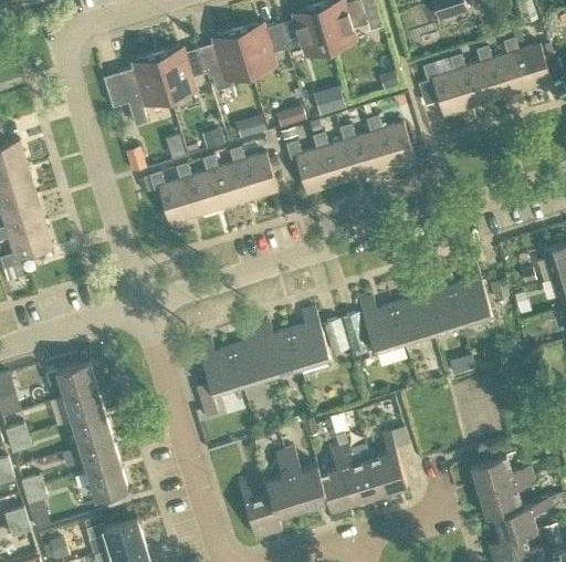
[(336,0),(335,0),(316,6),(331,51),(358,43),(354,29),(366,25),(367,29),(381,25),(374,0),(360,4),(358,1),(339,7),(336,0)]
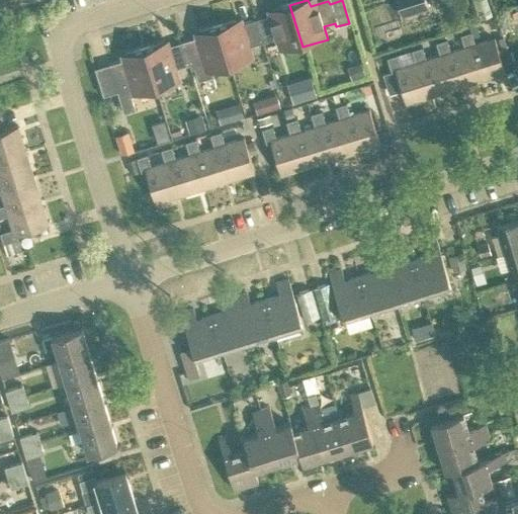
[(396,0),(403,19),(430,11),(426,0),(396,0)]
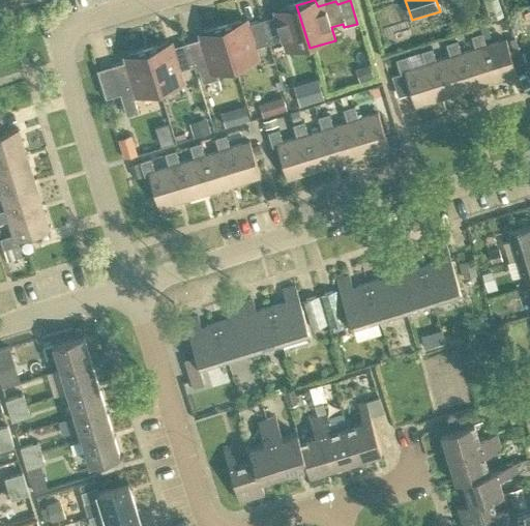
[(278,18),(260,24),(267,46),(286,40),(290,54),(310,48),(296,5),(276,11),(278,18)]
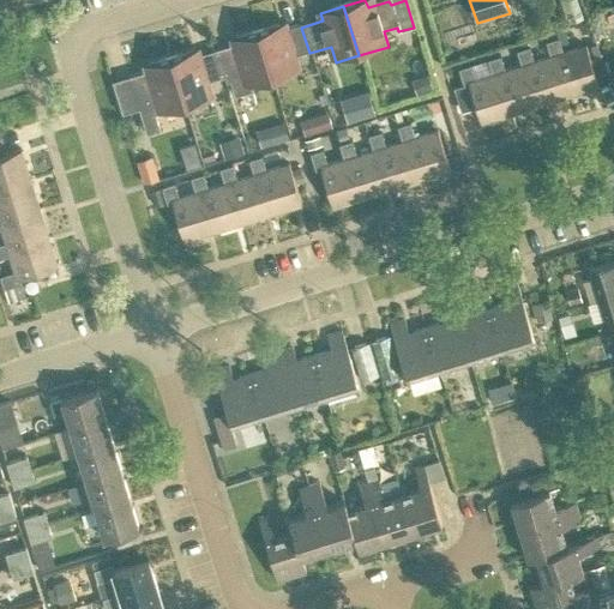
[(278,26),(256,34),(271,82),(294,74),(289,60),(309,53),(301,28),(281,34),(278,26)]
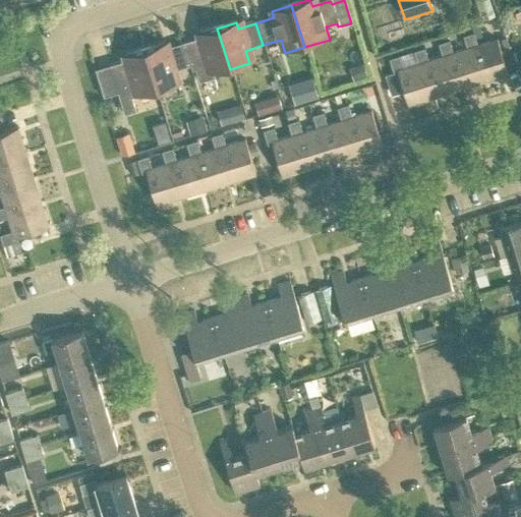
[(200,40),(182,45),(189,67),(194,66),(199,83),(215,78),(214,74),(230,69),(217,29),(198,34),(200,40)]
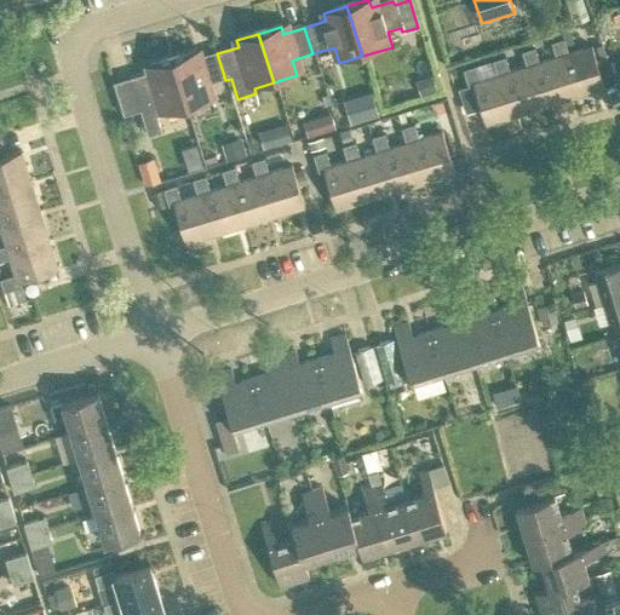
[(560,59),(573,101),(602,91),(590,50),(567,57),(562,42),(550,46),(555,61),(560,59)]
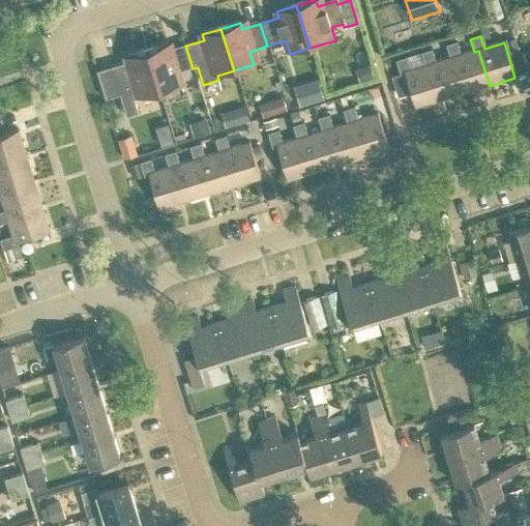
[(445,48),(449,60),(453,58),(465,93),(490,86),(478,51),(474,52),(459,57),(455,45),(445,48)]
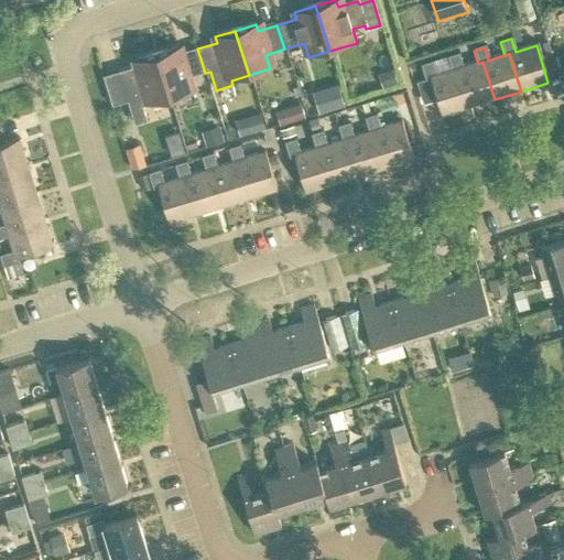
[(176,49),(155,54),(170,99),(190,93),(185,79),(205,73),(197,49),(177,55),(176,49)]
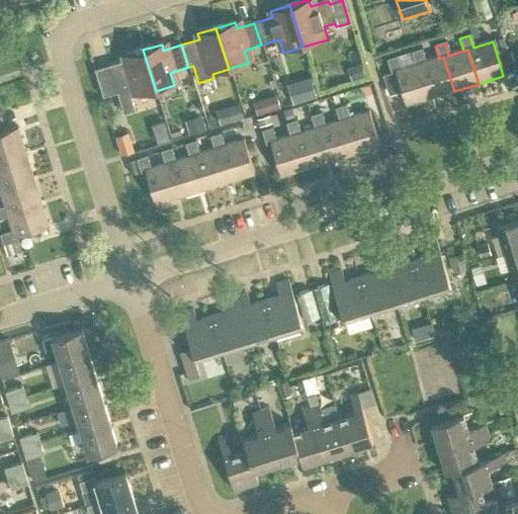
[(156,91),(143,50),(123,56),(125,61),(107,67),(122,115),(134,112),(130,98),(156,91)]
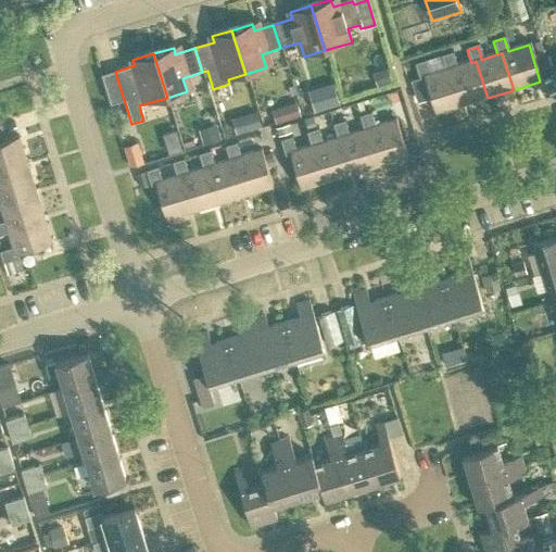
[(441,58),(444,71),(450,70),(460,107),(488,98),(476,61),(471,63),(455,67),(452,54),(441,58)]
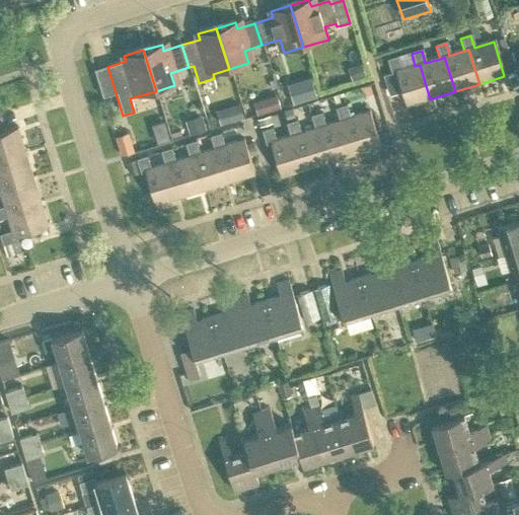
[(420,65),(415,66),(400,71),(396,59),(387,62),(391,75),(395,74),(399,86),(405,106),(430,99),(420,65)]
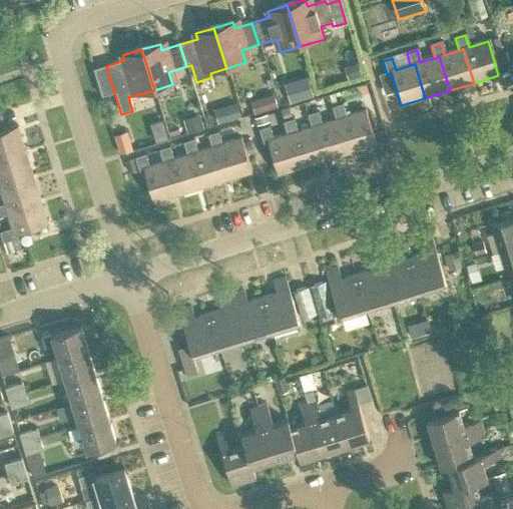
[(344,69),(349,81),(362,77),(358,64),(344,69)]
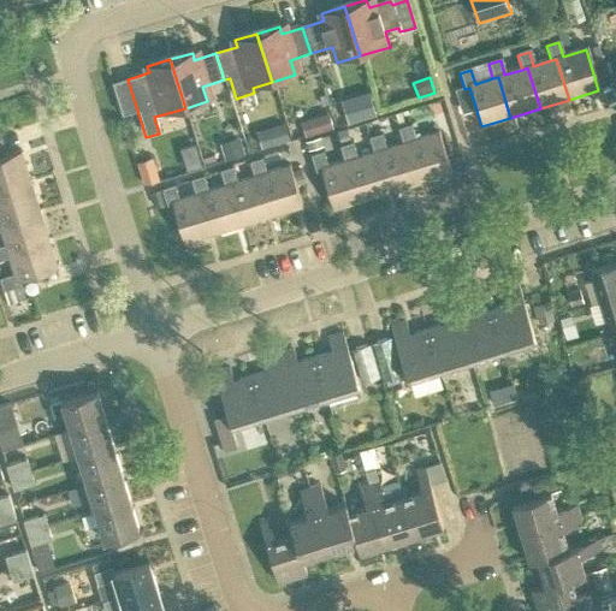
[(465,89),(455,93),(460,106),(474,102),(469,88),(465,89)]
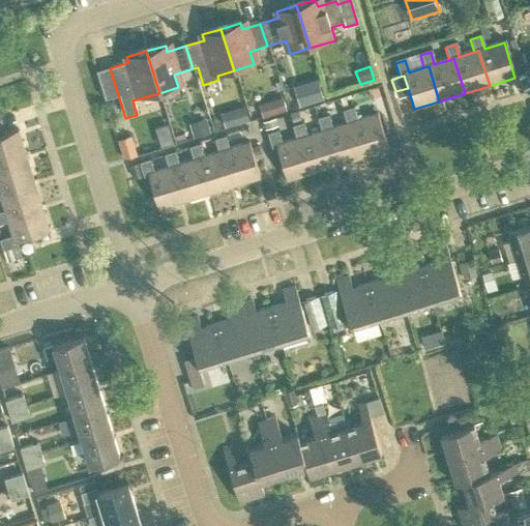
[(327,77),(301,81),(304,103),(330,98),(327,77)]
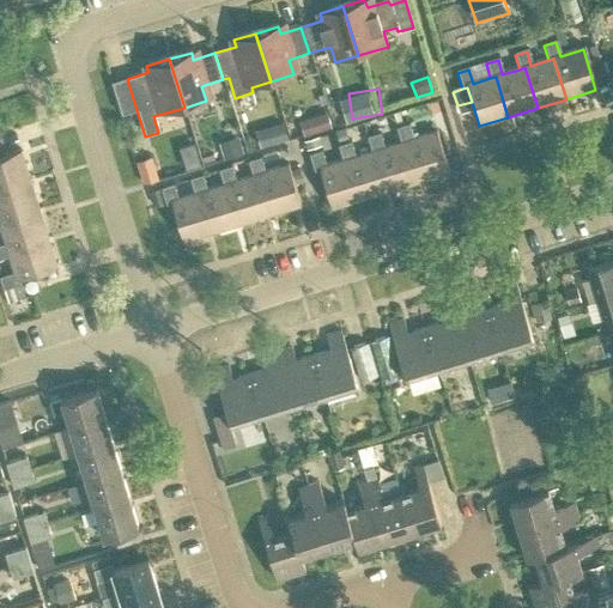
[(327,114),(305,121),(301,122),(304,137),(305,137),(332,128),(327,114)]
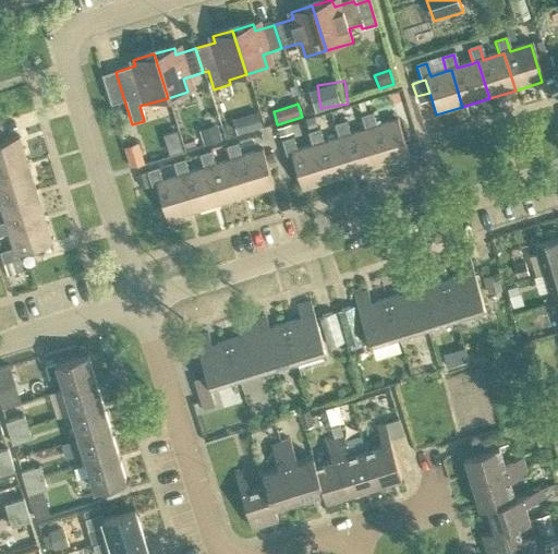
[(247,117),(242,118),(247,133),(249,132),(262,129),(256,113),(247,117)]
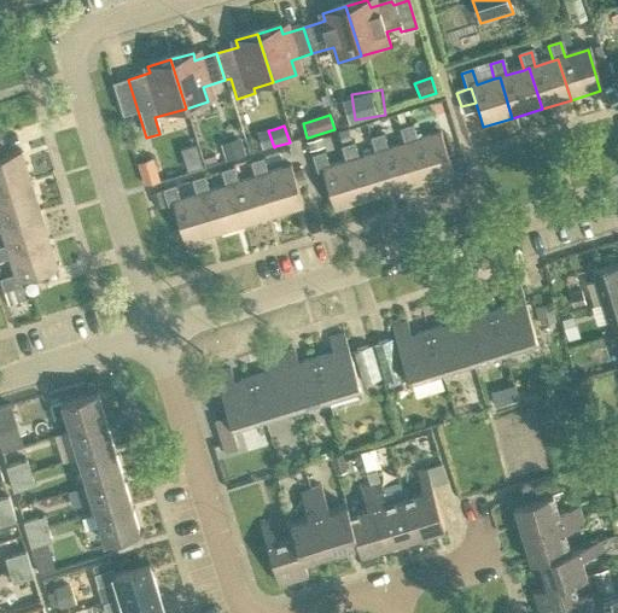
[(410,145),(423,185),(453,176),(439,135),(417,142),(412,127),(400,130),(404,146),(410,145)]
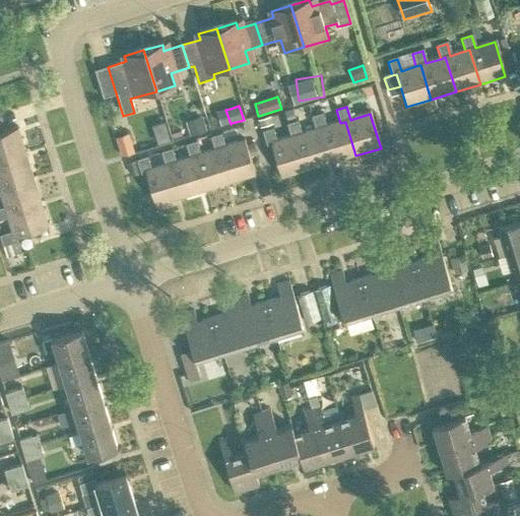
[(297,121),(294,111),(293,111),(284,113),(285,114),(288,124),(297,121)]
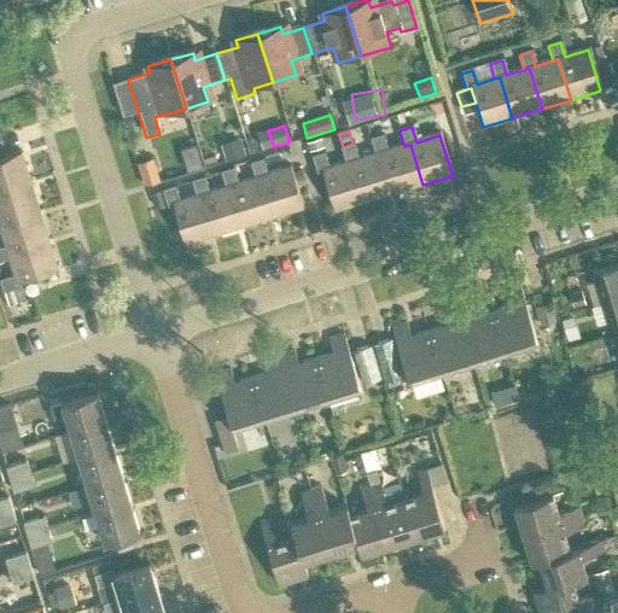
[(371,140),(375,156),(380,153),(392,194),(423,185),(410,145),(404,146),(386,152),(382,136),(371,140)]
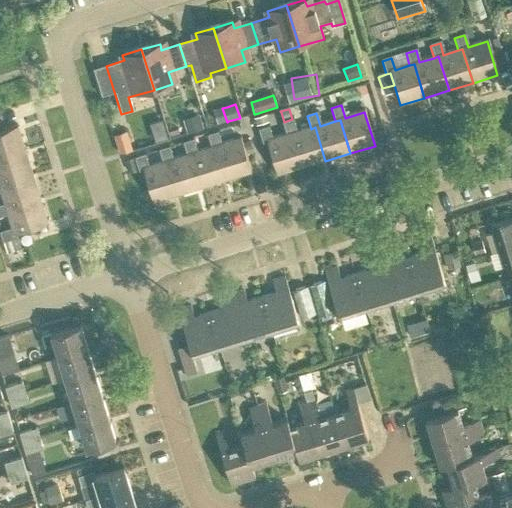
[(255,119),(255,121),(257,126),(268,123),(266,116),(266,115),(255,119)]
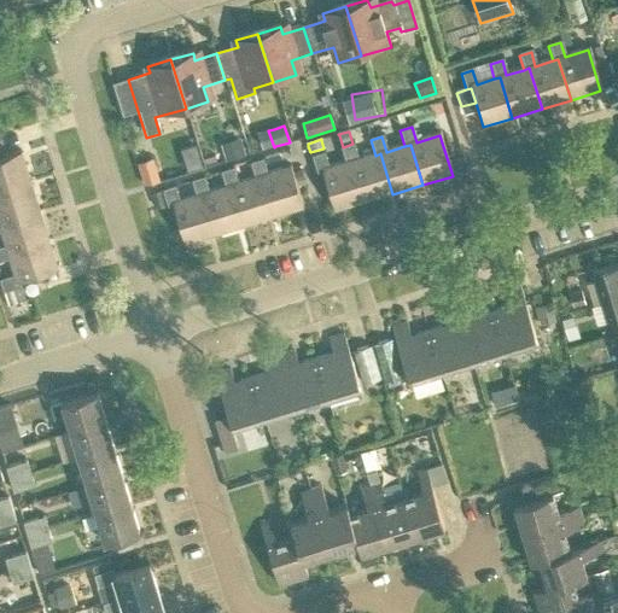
[(240,140),(221,146),(226,162),(245,156),(240,140)]
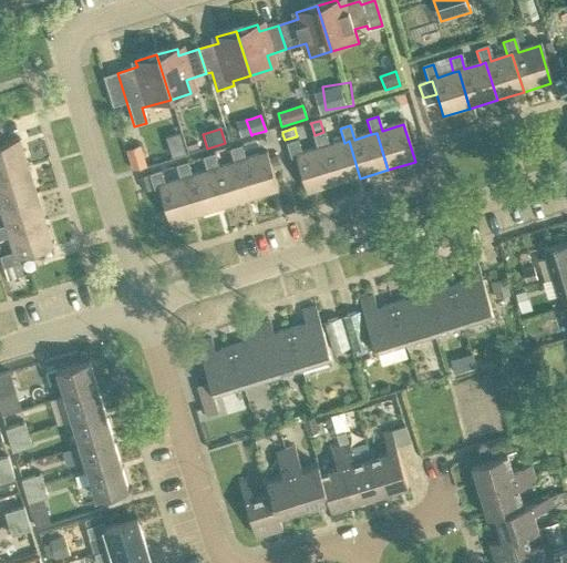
[(312,136),(317,151),(321,150),(333,186),(360,178),(349,141),(344,143),(328,147),(323,133),(312,136)]
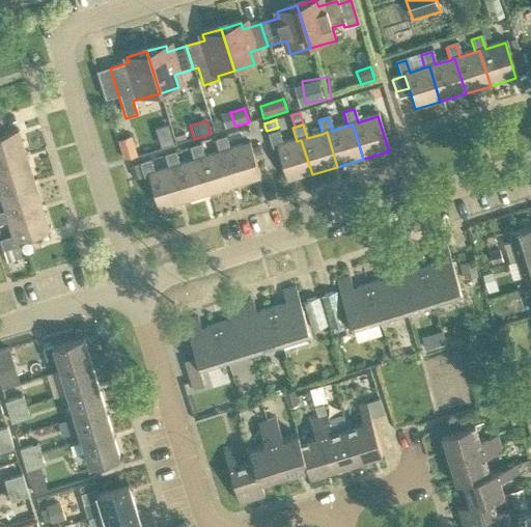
[(0,164),(26,157),(18,132),(0,137),(0,164)]
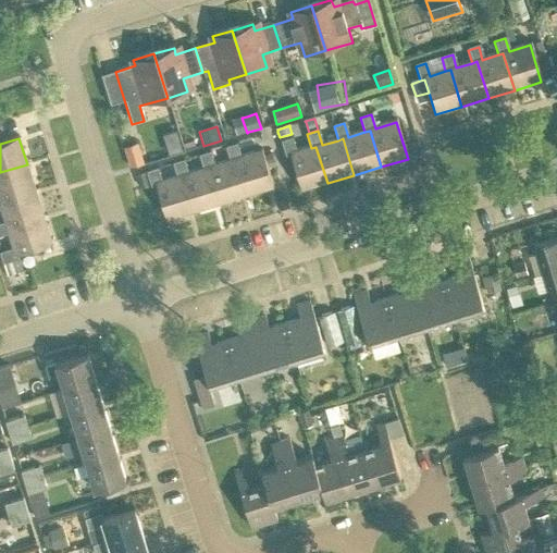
[(316,147),(311,148),(296,152),(292,139),(281,143),(285,158),(289,157),(300,192),(327,183),(316,147)]
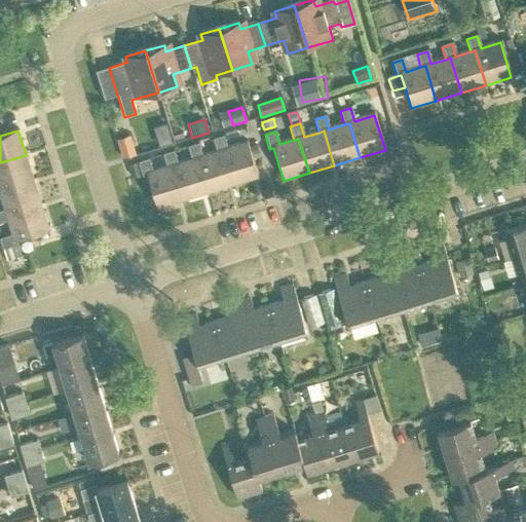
[(117,140),(122,159),(137,155),(130,136),(117,140)]
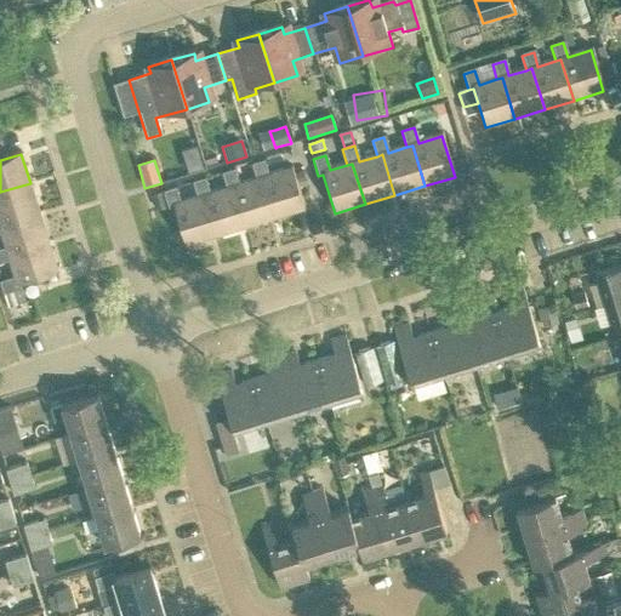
[(261,178),(273,220),(303,211),(290,169),(268,176),(263,161),(251,165),(256,180),(261,178)]
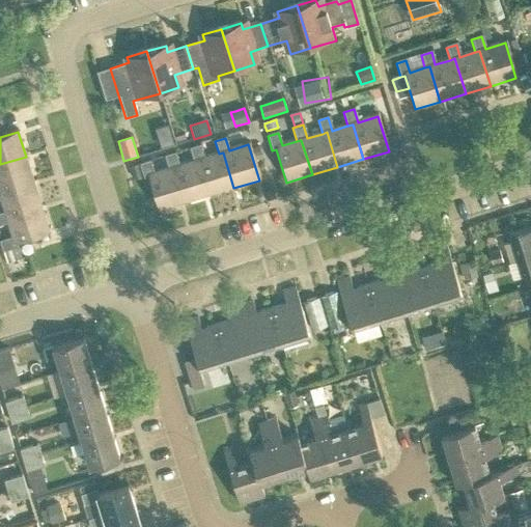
[(190,149),(194,161),(197,160),(208,196),(233,188),(223,153),(219,154),(203,158),(200,146),(190,149)]
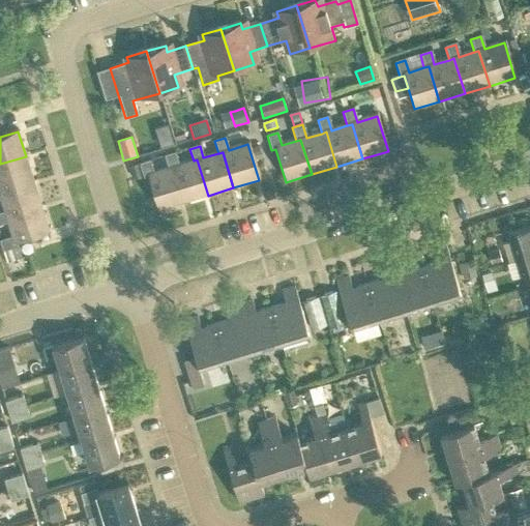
[(249,149),(252,157),(261,155),(262,155),(259,146),(258,146),(249,149)]
